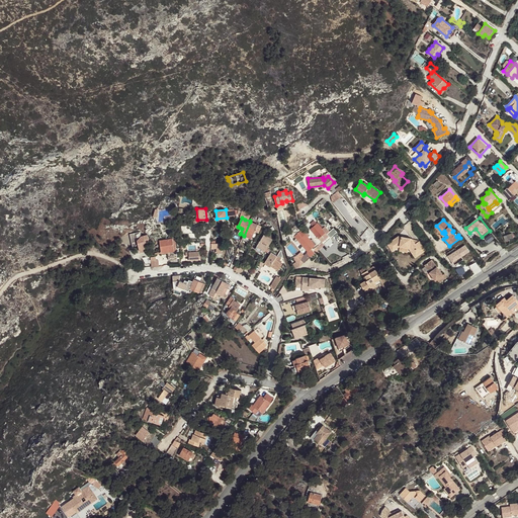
[(250,222),(244,236),(251,239),(258,225),(250,222)]
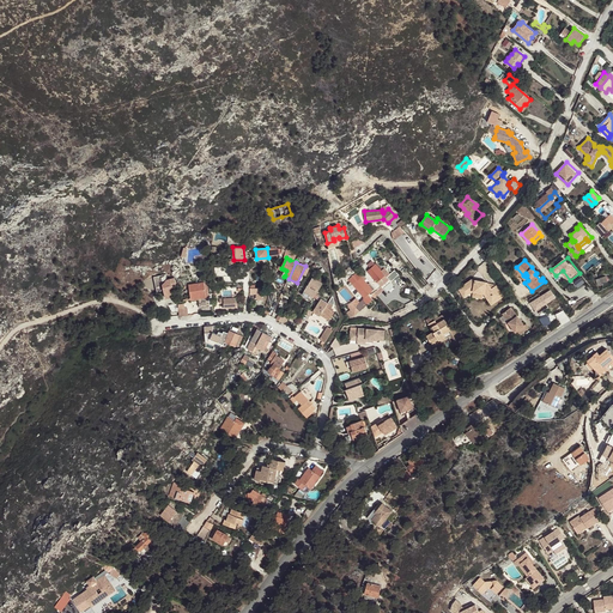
[(352,302),(359,310),(377,296),(374,292),(381,286),(383,289),(399,274),(395,269),(390,274),(387,277),(381,271),(376,263),(368,271),(375,279),(369,285),(362,277),(352,284),(360,293),(352,302)]
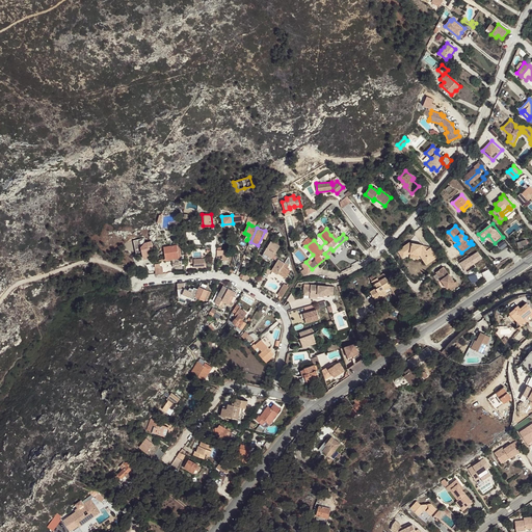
[(454,239),(448,232),(443,235),(450,243),(453,245),(455,245),(458,243),(456,240),(457,239),(456,237),(454,239)]
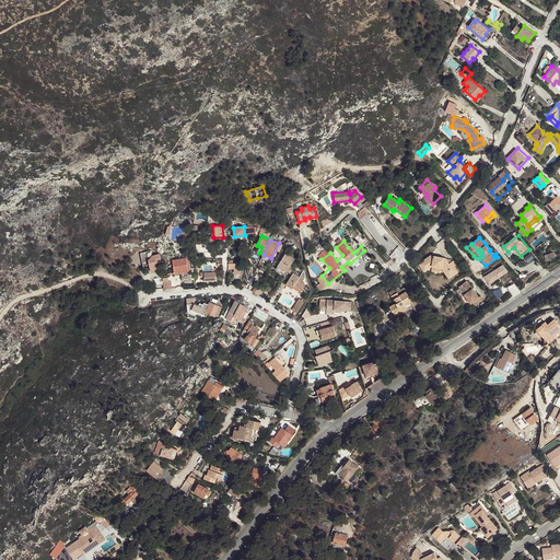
[(294,259),(286,253),(278,266),(287,271),(294,259)]
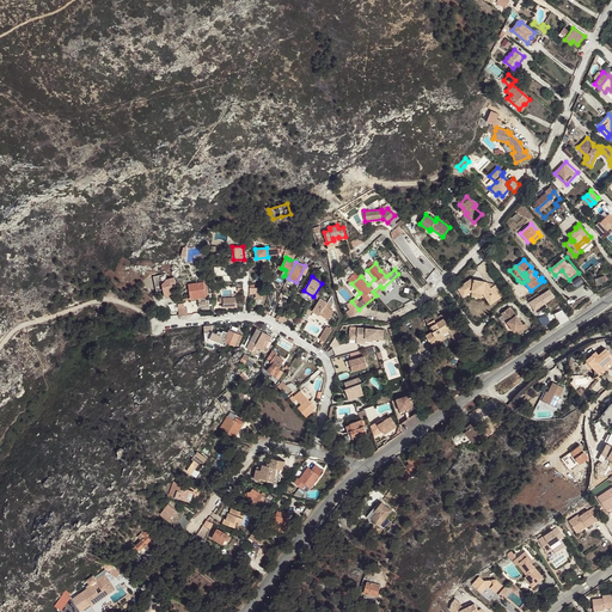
[(582,276),(575,281),(579,286),(586,281),(582,276)]
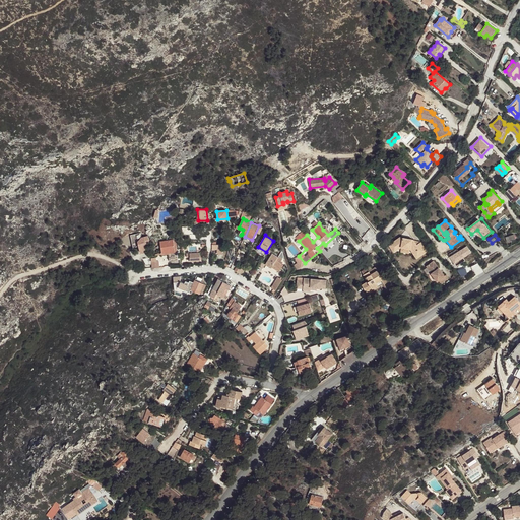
[(415,257),(426,250),(419,241),(415,243),(412,239),(412,238),(399,236),(388,244),(393,250),(400,245),(409,247),(415,257)]
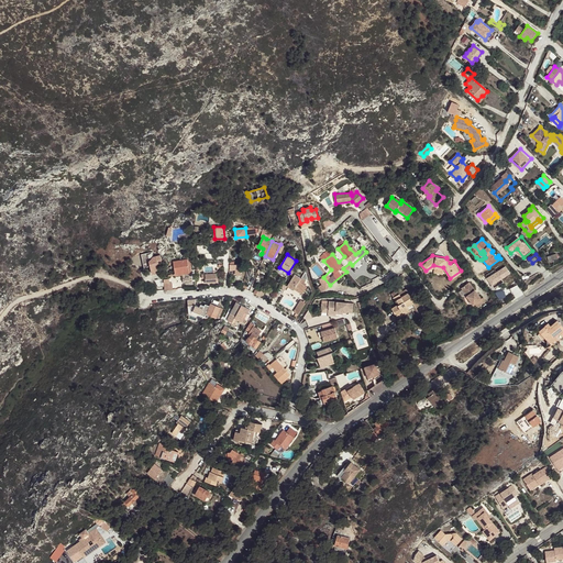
[(158,264),(156,256),(153,256),(150,261),(153,274),(158,272),(157,264),(158,264)]
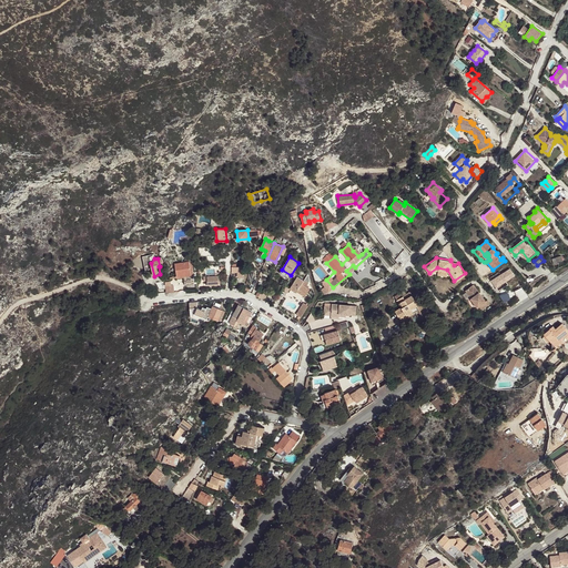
[(178,277),(185,276),(185,274),(191,273),(191,274),(194,274),(192,265),(190,266),(189,262),(175,264),(178,277)]
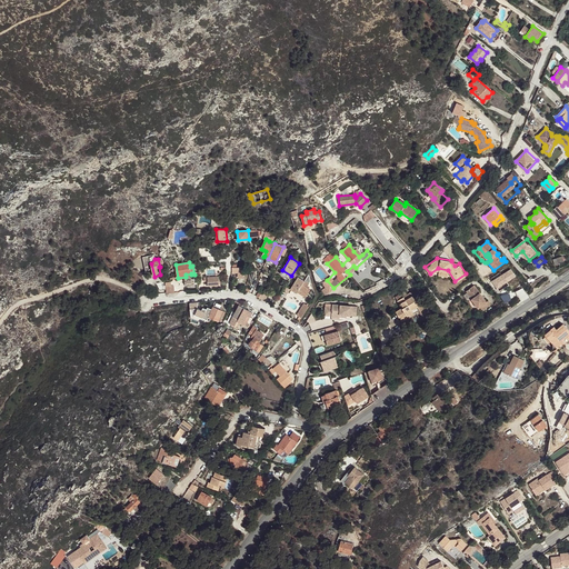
[(239,278),(246,278),(246,267),(232,267),(232,272),(239,272),(239,278)]
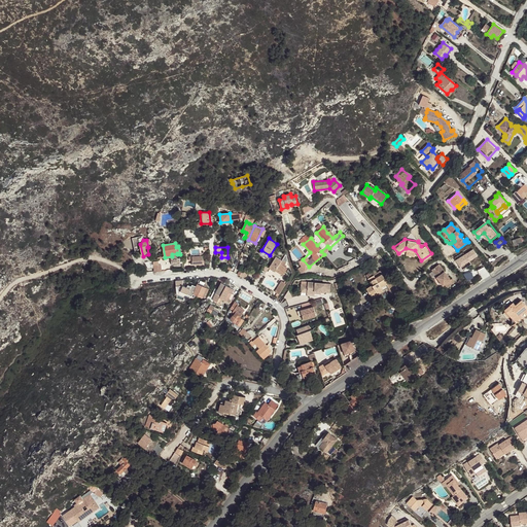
[(457,258),(461,266),(480,257),(476,249),(457,258)]
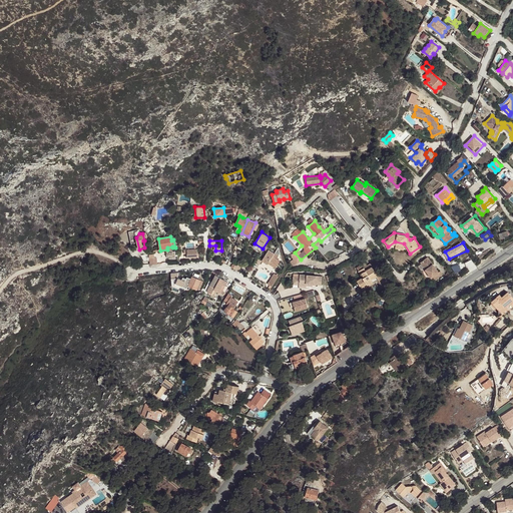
[(263,248),(254,243),(252,246),(261,251),(263,248)]
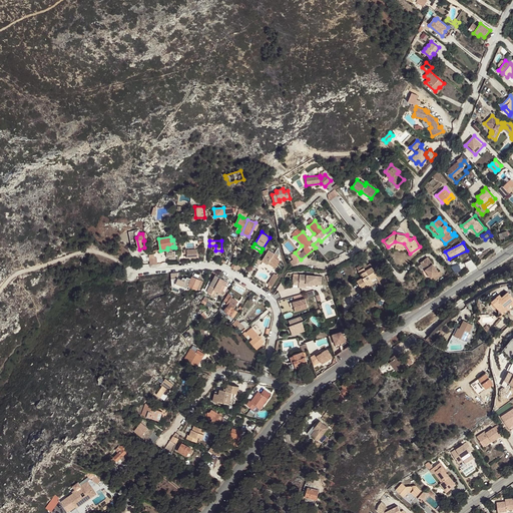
[(269,249),(262,261),(268,265),(269,264),(276,268),(280,262),(278,261),(273,257),(275,253),(269,249)]
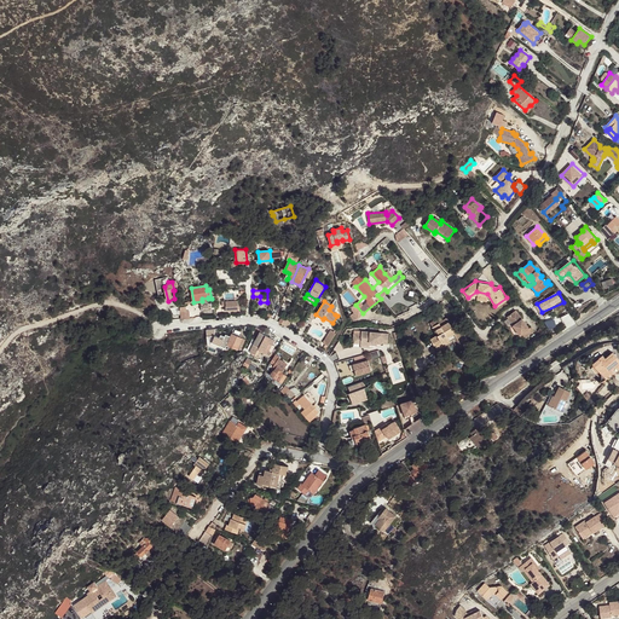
[(363,313),(356,305),(351,307),(358,318),(363,313)]
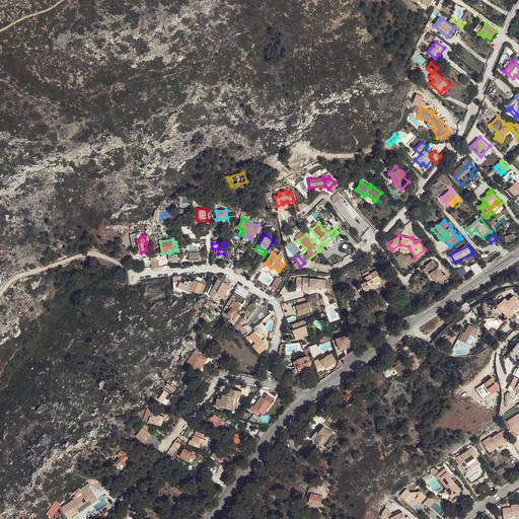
[(432,260),(426,266),(431,272),(430,273),(436,281),(438,280),(440,284),(448,278),(445,274),(444,275),(440,270),(439,271),(437,268),(438,267),(432,260)]
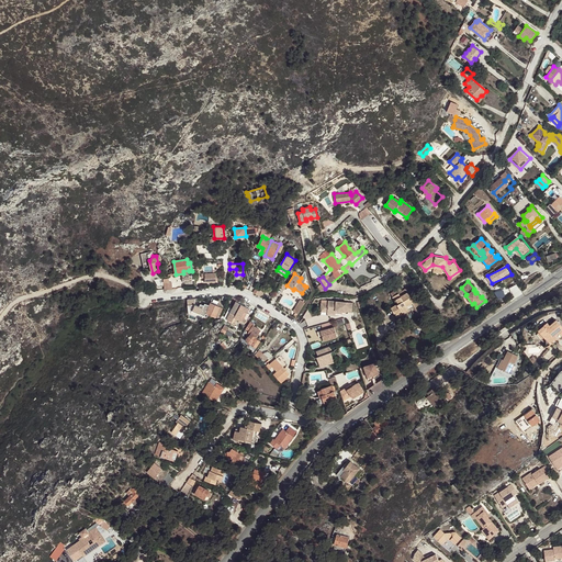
[(397,304),(391,308),(395,315),(407,307),(406,306),(411,304),(412,303),(417,311),(424,307),(417,296),(418,295),(415,289),(408,293),(406,289),(402,291),(392,296),(397,304)]
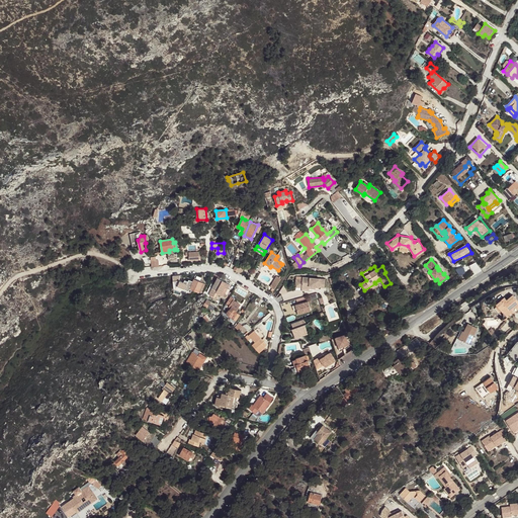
[(270,286),(274,289),(281,279),(277,276),(270,286)]
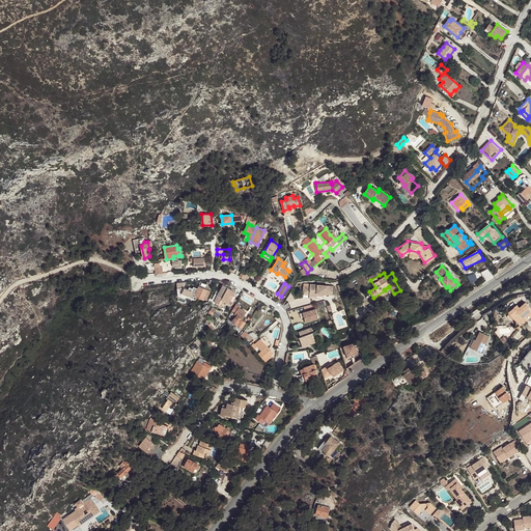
[(310,284),(309,297),(317,298),(317,296),(317,294),(324,295),(333,295),(334,286),(310,284)]
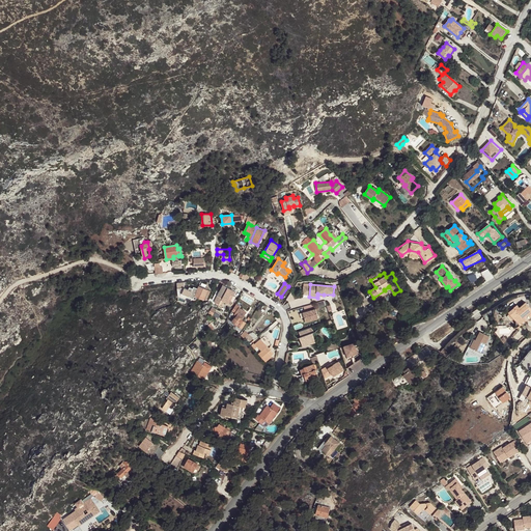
[(223,299),(228,287),(222,285),(214,302),(219,305),(223,299)]
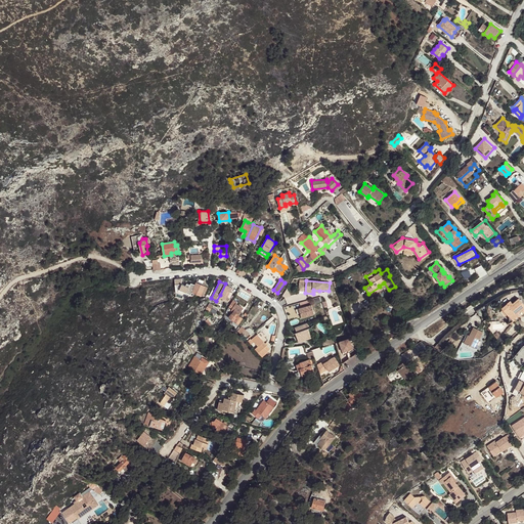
[(202,296),(206,287),(197,282),(192,292),(202,296)]
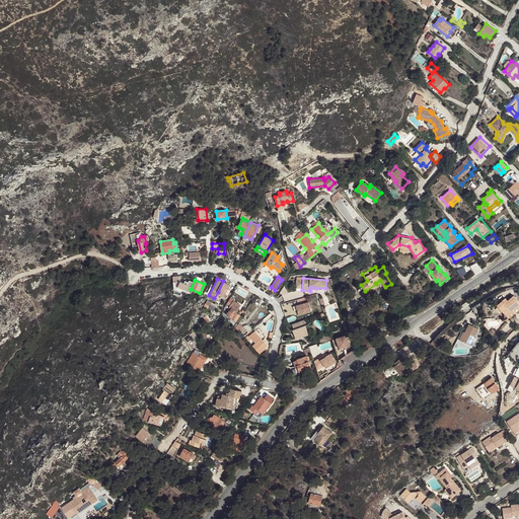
[(230,285),(223,281),(218,292),(214,298),(214,299),(217,301),(221,293),(222,294),(223,292),(226,294),(228,289),(230,285)]
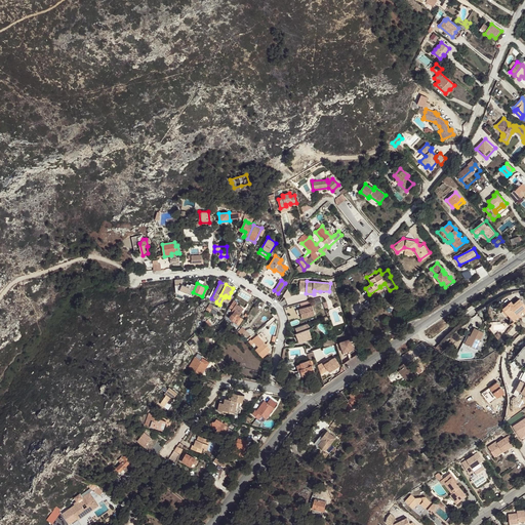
[(381,289),(380,287),(369,294),(370,296),(381,289)]
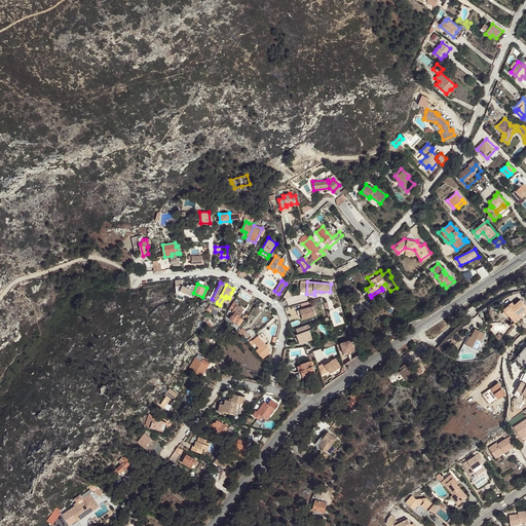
[(525,308),(525,305),(521,299),(515,304),(511,307),(510,306),(509,304),(503,308),(505,310),(506,309),(508,311),(506,312),(512,317),(517,313),(518,314),(521,311),(522,313),(525,308)]
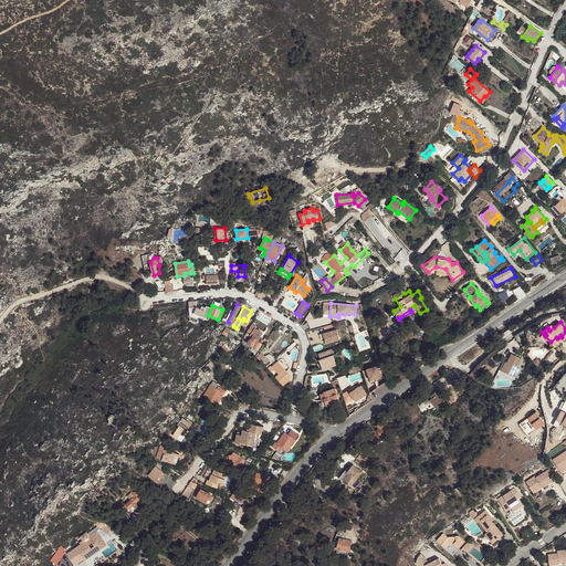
[(323,333),(326,344),(339,341),(336,329),(335,324),(324,327),(325,333),(323,333)]
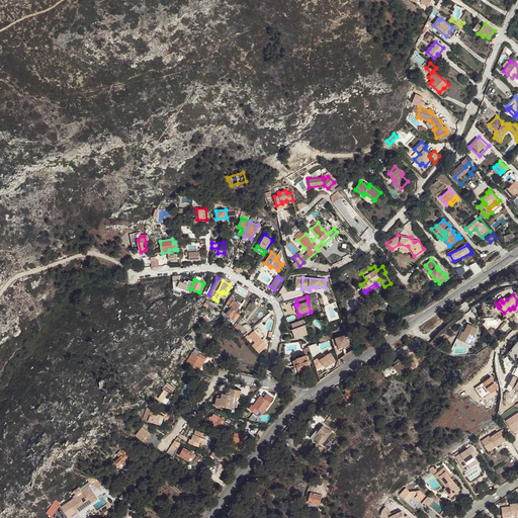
[(229,310),(226,314),(236,320),(240,314),(236,311),(237,311),(241,305),(234,299),(229,307),(231,309),(230,311),(229,310)]
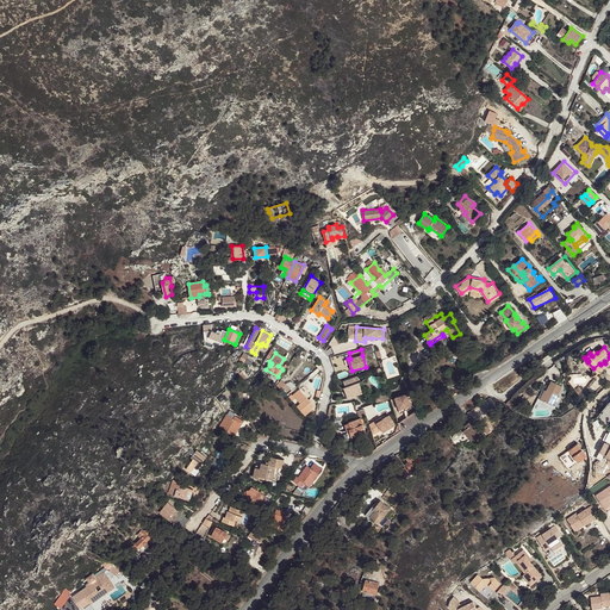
[(605,363),(604,361),(601,365),(599,363),(593,368),(593,373),(595,373),(605,363)]
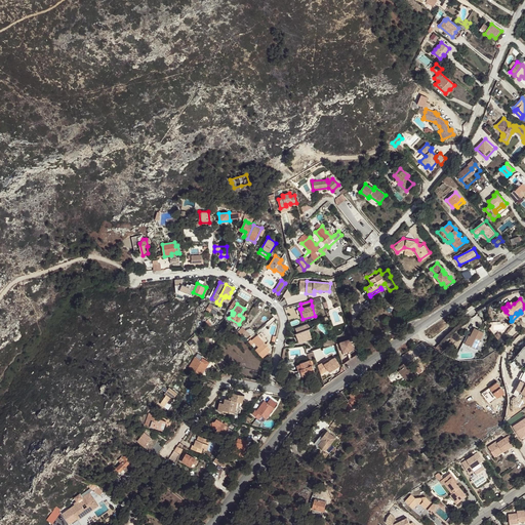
[(245,324),(239,331),(243,335),(244,334),(247,337),(250,334),(250,333),(247,331),(249,328),(245,324)]
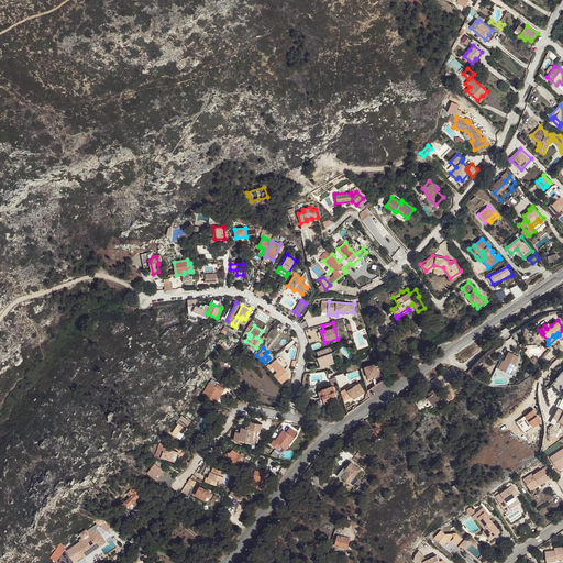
[(317,352),(322,367),(332,364),(327,348),(317,352)]
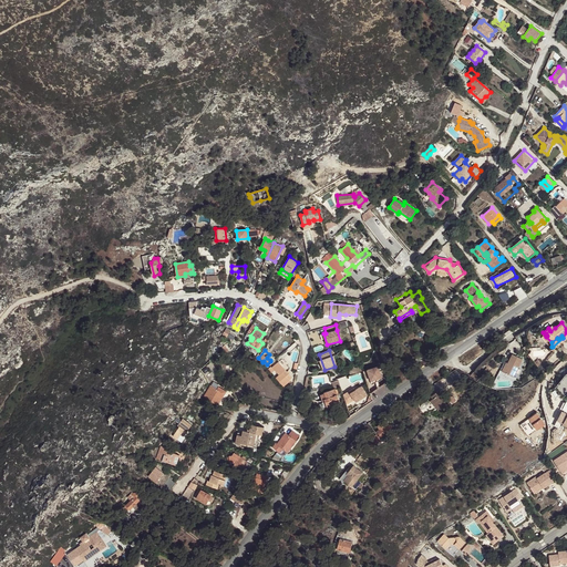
[(523,360),(513,354),(507,363),(504,371),(514,377),(516,373),(518,369),(523,360)]
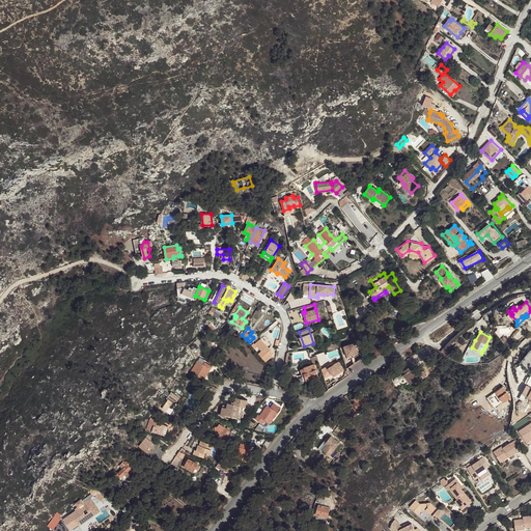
[(262,351),(258,354),(266,362),(272,357),(271,356),(268,352),(271,350),(261,339),(255,343),(255,342),(251,345),(255,348),(258,346),(262,351)]
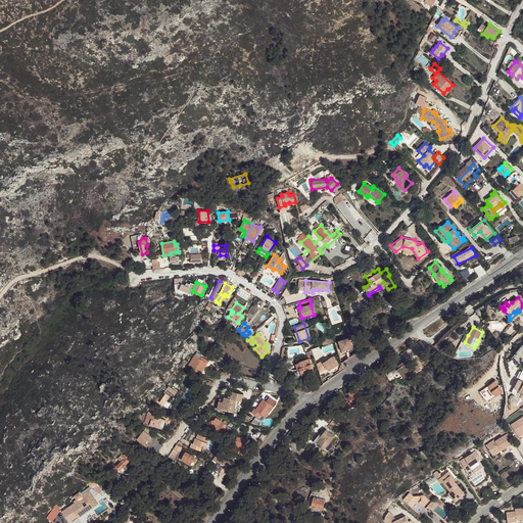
[(449,338),(444,343),(445,345),(453,338),(448,335),(447,337),(449,338)]
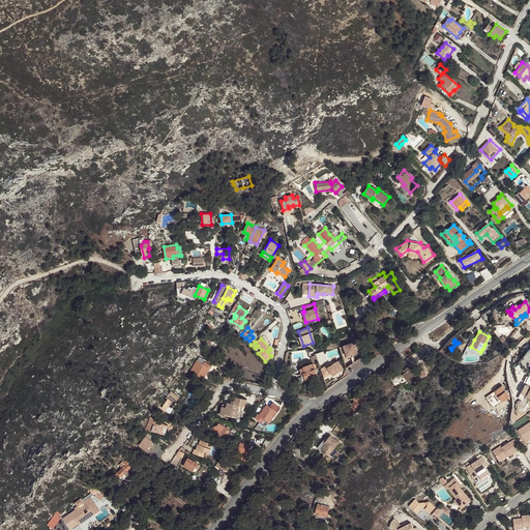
[(346,353),(356,350),(354,341),(343,345),(346,353)]
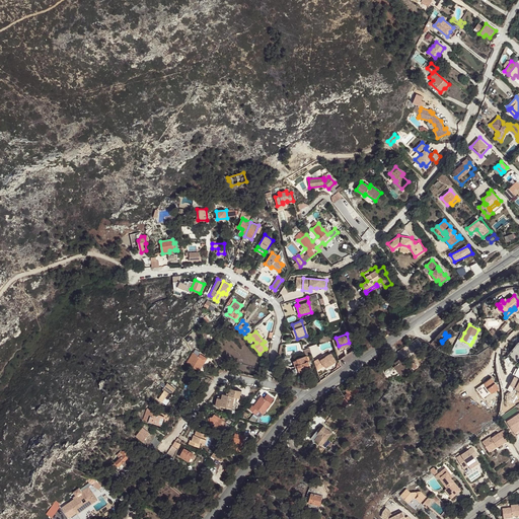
[(430,344),(436,349),(440,345),(435,339),(430,344)]
